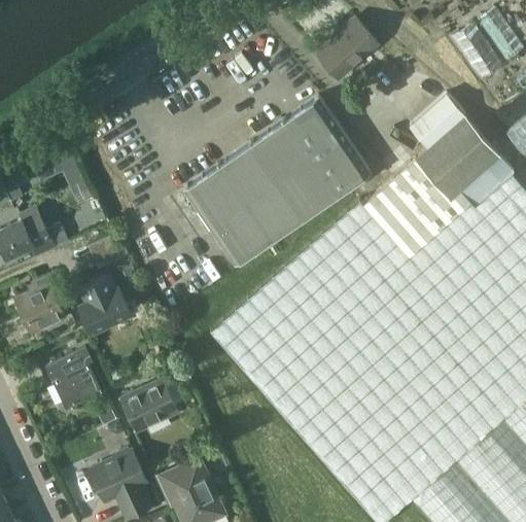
[(506,64),(525,50),(495,8),(478,22),(506,64)]
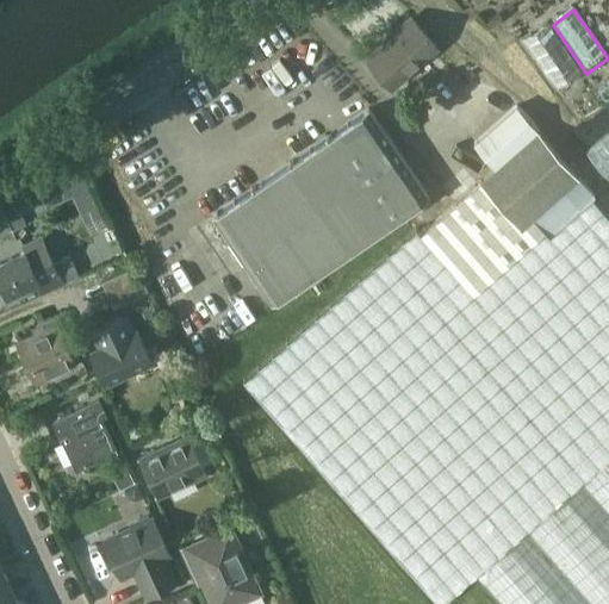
[(367,62),(395,94),(440,54),(414,23),(367,62)]
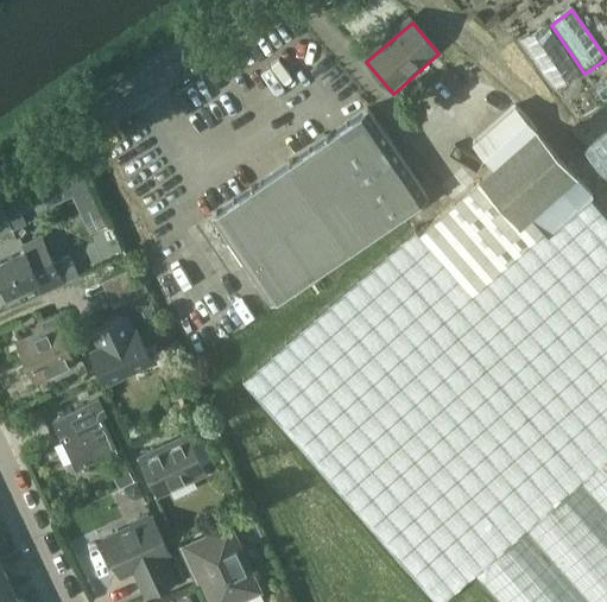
[(556,94),(580,77),(545,29),(522,45),(556,94)]
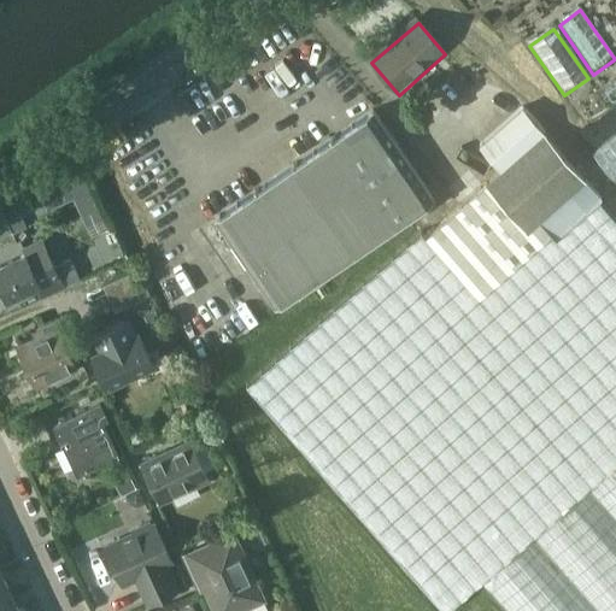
[(277,313),(435,204),(374,116),(215,223),(277,313)]
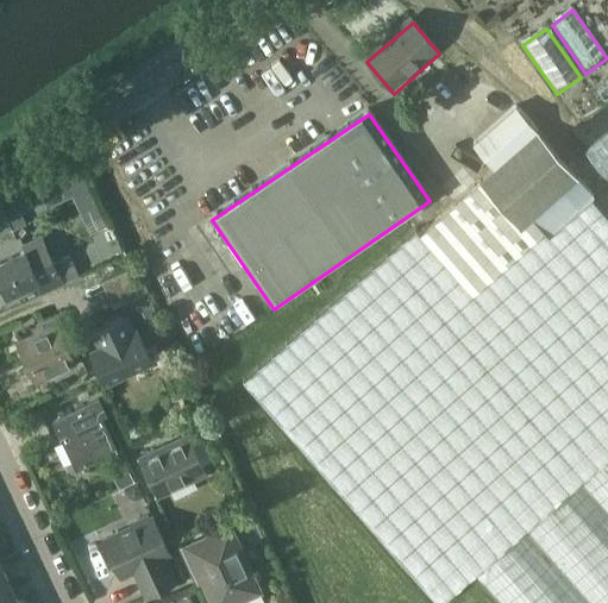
[(480,186),(420,238),(476,303),(591,202),(593,200),(537,136),(480,186)]
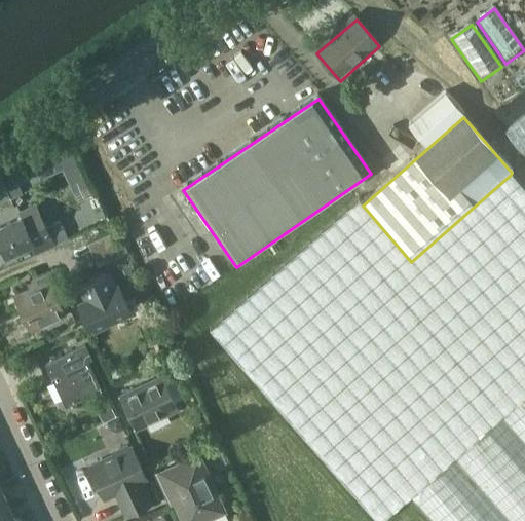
[(359,201),(210,333),(376,520),(386,520),(409,500),(427,520),(524,520),(524,191),(511,175),(411,262),(363,206),(359,201)]
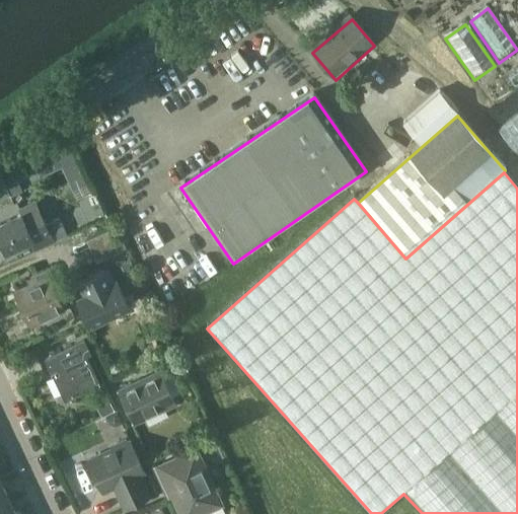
[(35,252),(55,244),(38,206),(21,213),(23,218),(0,228),(0,239),(7,254),(31,243),(35,252)]
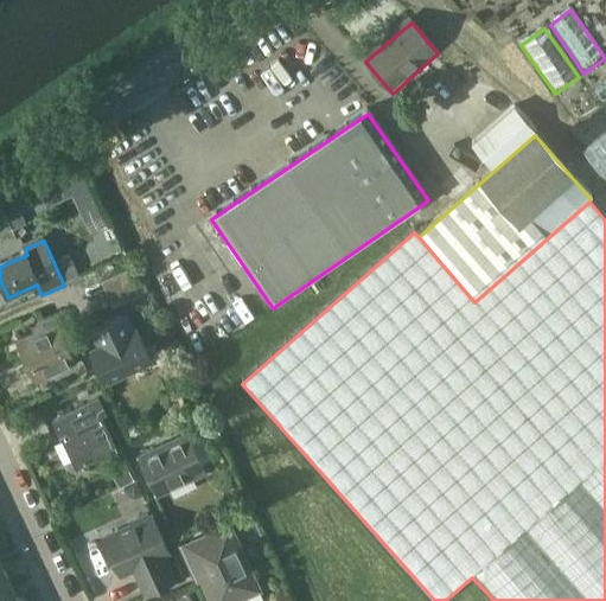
[(108,299),(134,287),(128,273),(102,285),(108,299)]
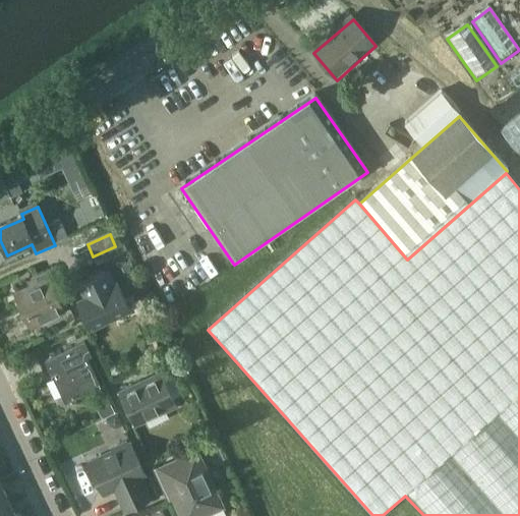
[(99,268),(121,258),(115,246),(93,256),(99,268)]
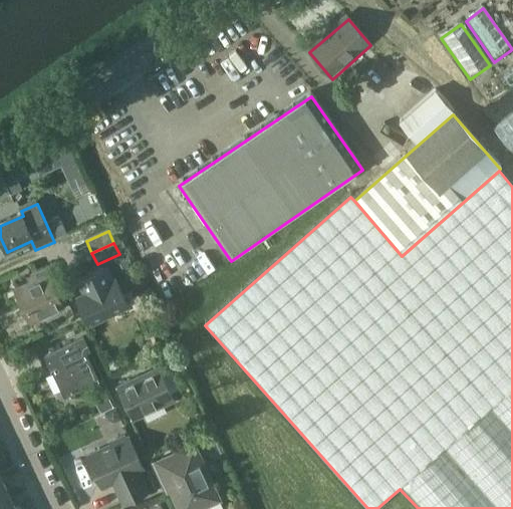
[(31,325),(63,311),(51,284),(55,282),(49,270),(35,276),(38,282),(15,292),(31,325)]
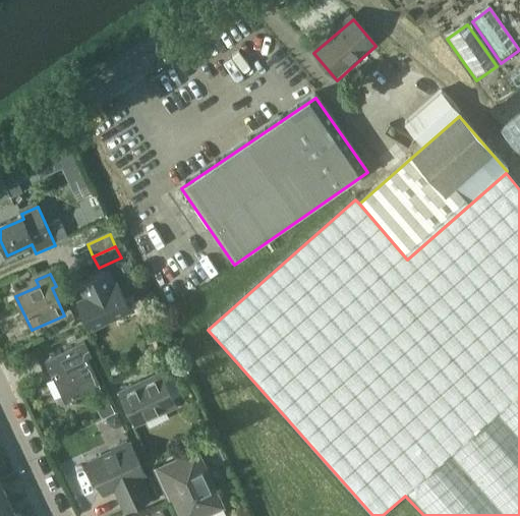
[(124,328),(136,323),(115,275),(84,289),(90,298),(77,303),(95,341),(101,338),(106,349),(129,338),(124,328)]
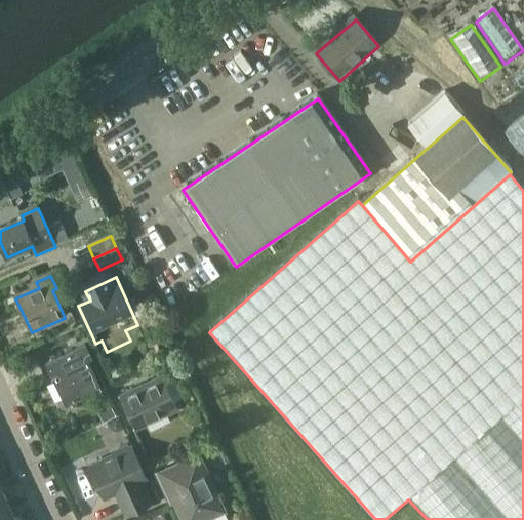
[(85,350),(71,357),(47,367),(67,408),(89,398),(94,408),(105,404),(99,393),(87,365),(91,363),(85,350)]
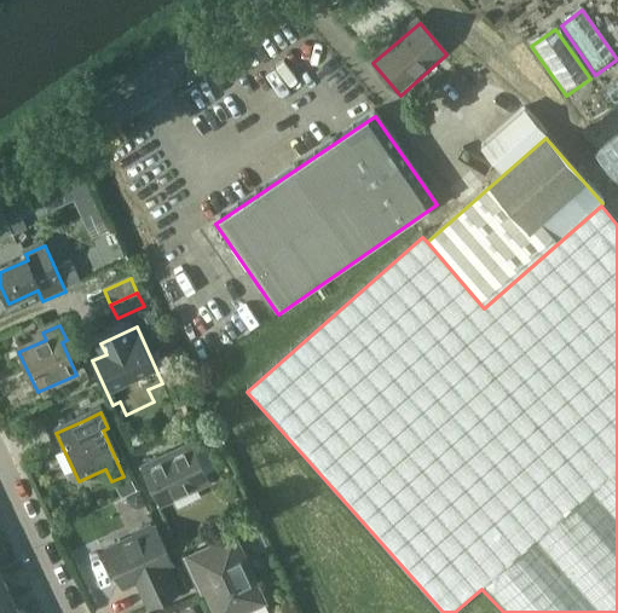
[(169,507),(212,487),(194,449),(159,466),(156,460),(142,467),(149,481),(156,478),(169,507)]
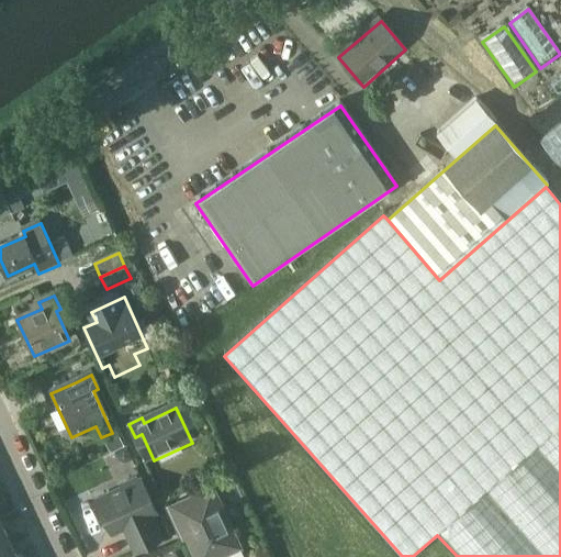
[(105,458),(77,470),(85,487),(113,475),(105,458)]
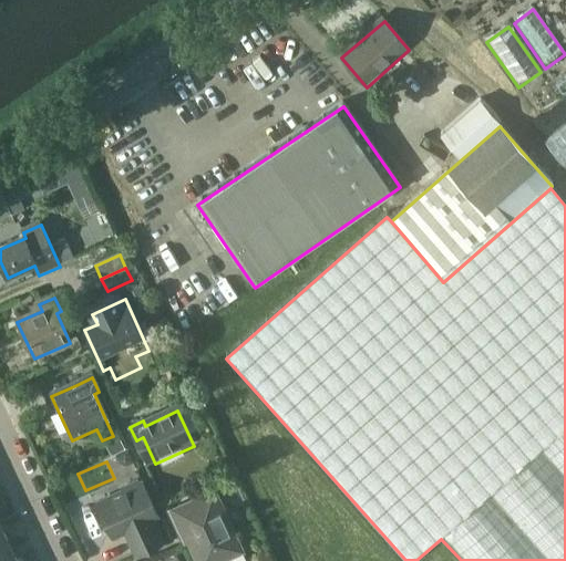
[(126,488),(130,495),(129,495),(132,502),(106,513),(106,512),(98,516),(109,540),(117,537),(123,550),(148,539),(155,551),(170,544),(144,488),(139,490),(135,484),(126,488)]
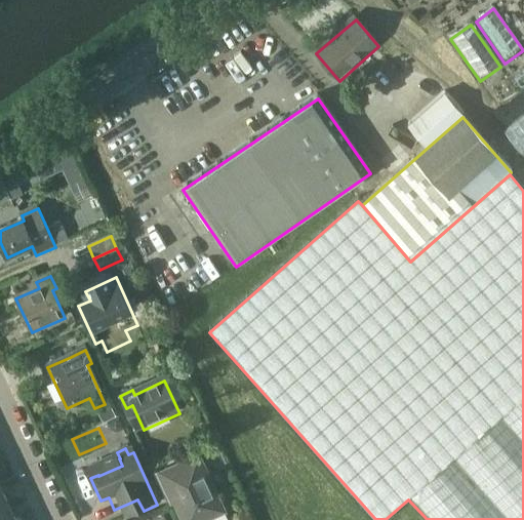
[(186,467),(190,476),(175,482),(173,478),(161,483),(167,496),(174,493),(185,518),(186,519),(207,519),(225,512),(220,502),(205,469),(200,460),(186,467)]
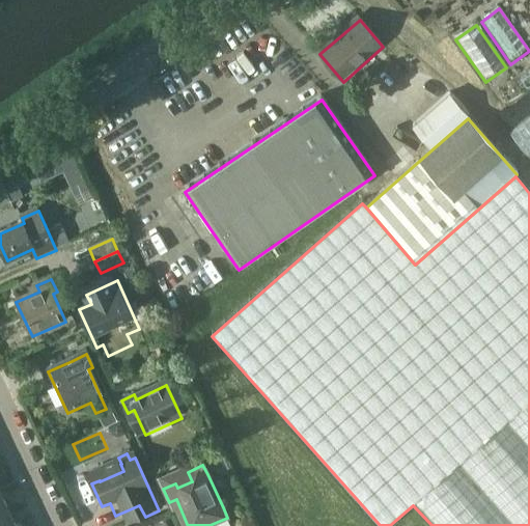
[(1,492),(0,492),(0,519),(11,515),(1,492)]
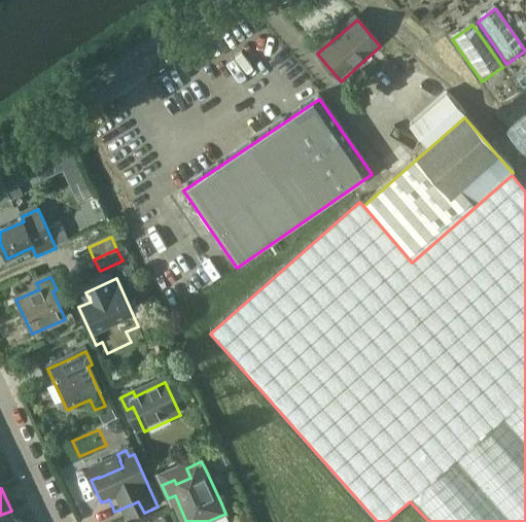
[(16,521),(11,511),(0,515),(0,521),(16,521)]
